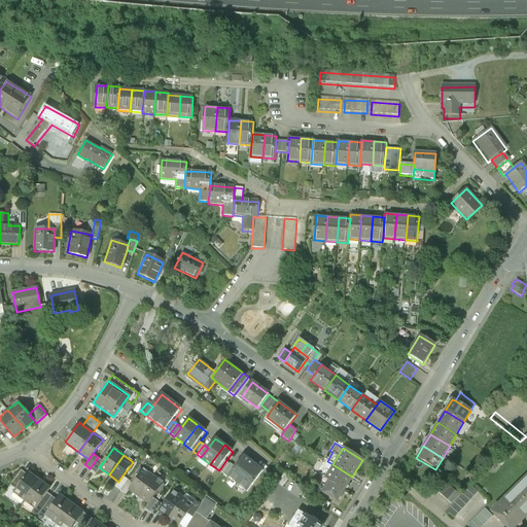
[(234,467),(226,477),(245,491),(260,470),(243,456),(234,467)]
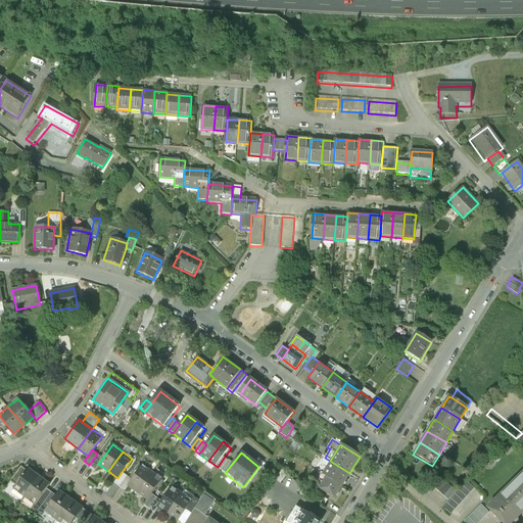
[(103,458),(97,454),(89,465),(95,469),(98,464),(103,458)]
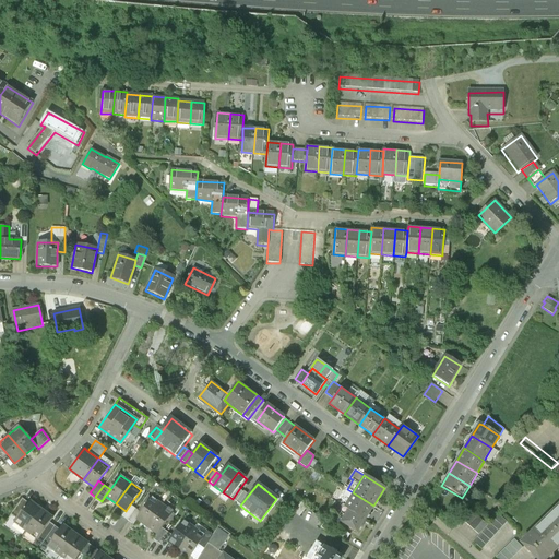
[(233,499),(236,502),(244,492),(239,489),(233,499)]
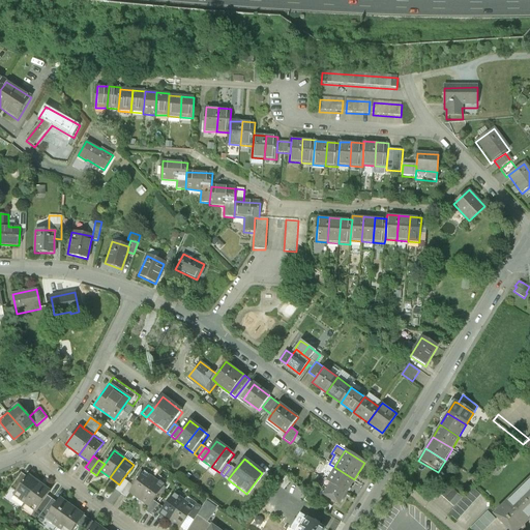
[(235,470),(231,467),(224,476),(228,479),(235,470)]
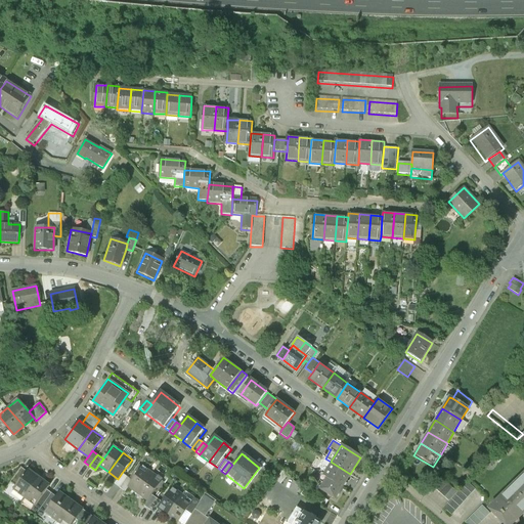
[(322,475),(326,477),(342,487),(350,474),(331,462),(322,475)]
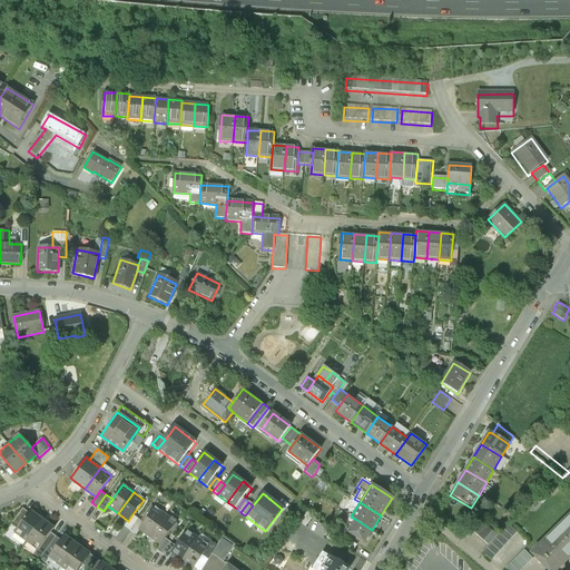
[(27,511),(22,508),(10,523),(16,528),(27,511)]
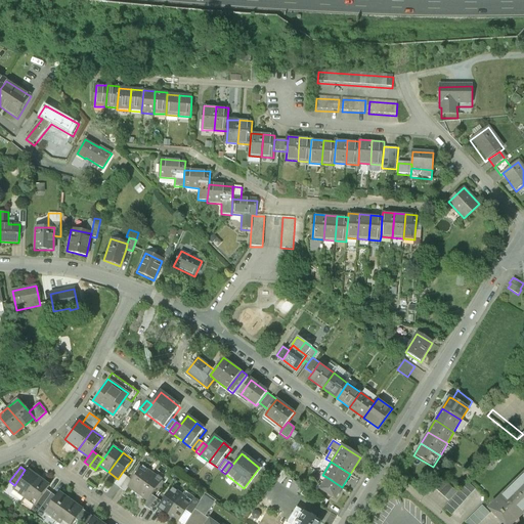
[(128,486),(138,493),(153,473),(143,467),(133,480),(128,486)]
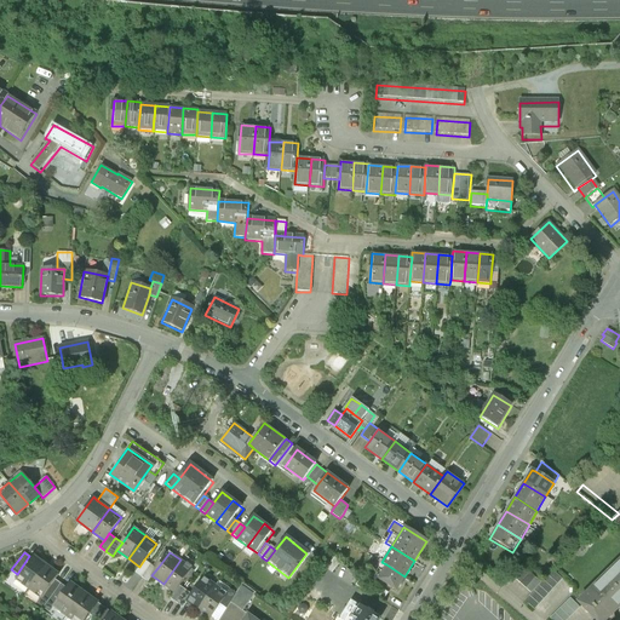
[(16,579),(29,587),(46,564),(33,555),(16,579)]
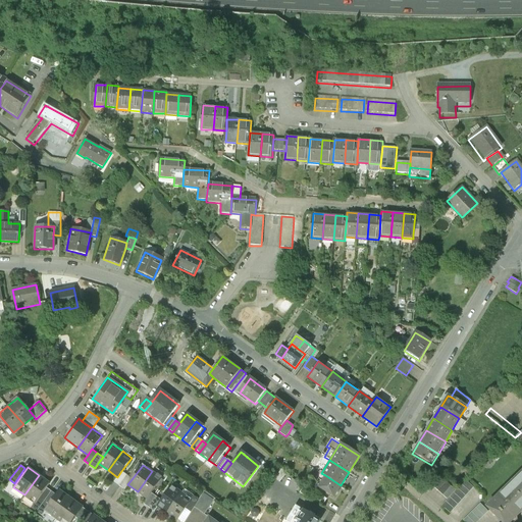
[(281,468),(274,477),(279,481),(286,472),(281,468)]
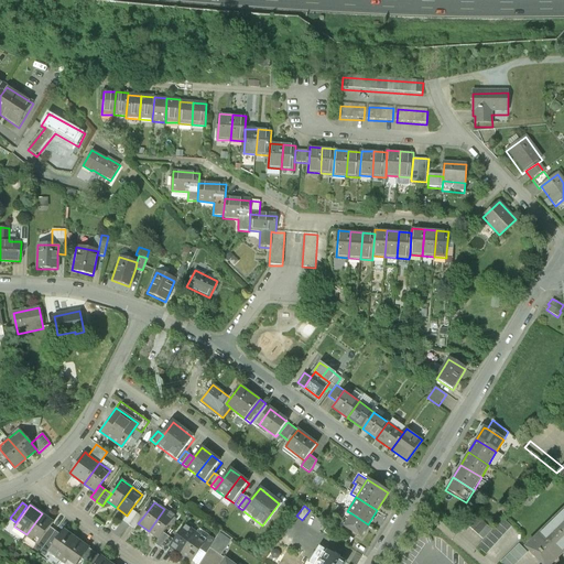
[(563,508),(554,518),(563,528),(563,508)]
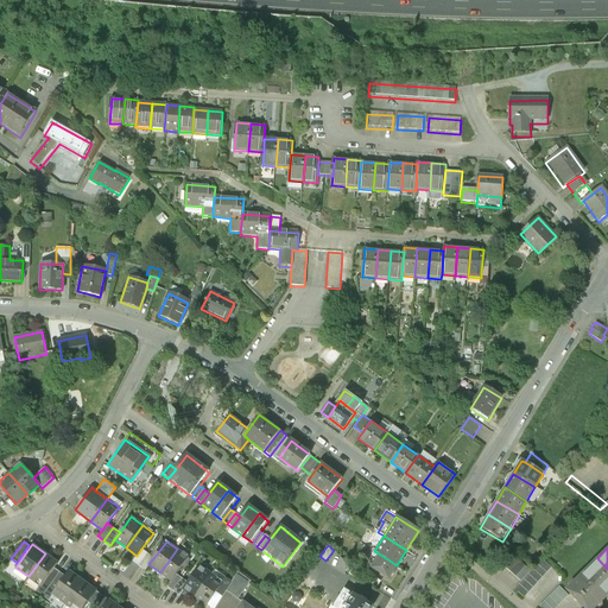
[(132,561),(138,565),(147,552),(141,549),(137,556),(132,561)]
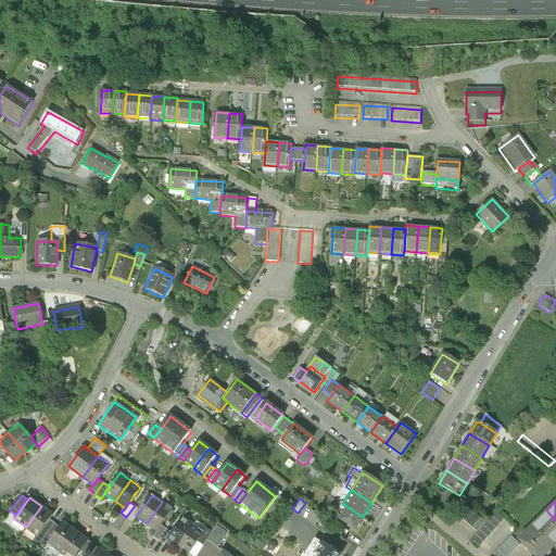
[(172,509),(162,502),(147,523),(156,530),(161,523),(172,509)]
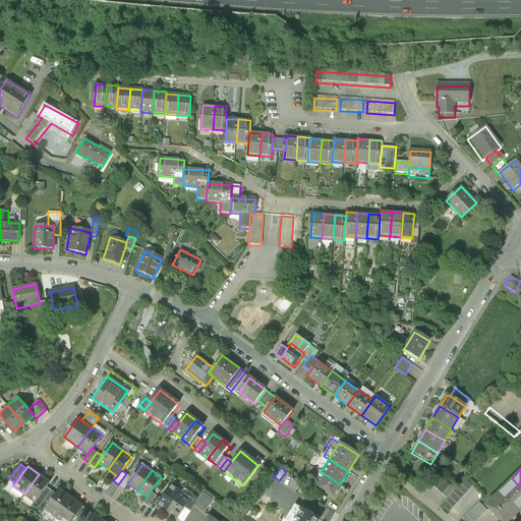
[(132,477),(126,473),(118,484),(124,488),(127,483),(132,477)]
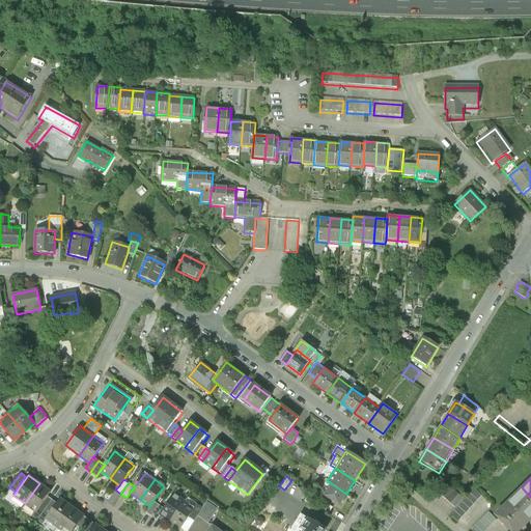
[(437,492),(455,508),(464,499),(445,482),(437,492)]
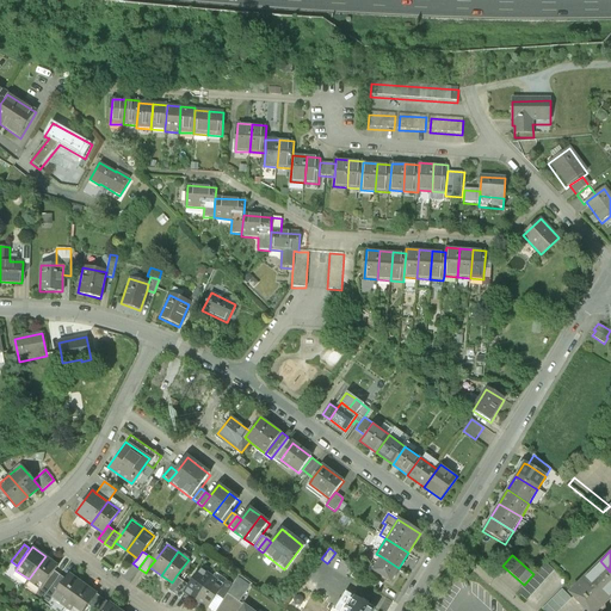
[(57,565),(45,556),(29,579),(41,588),(54,571),(57,565)]
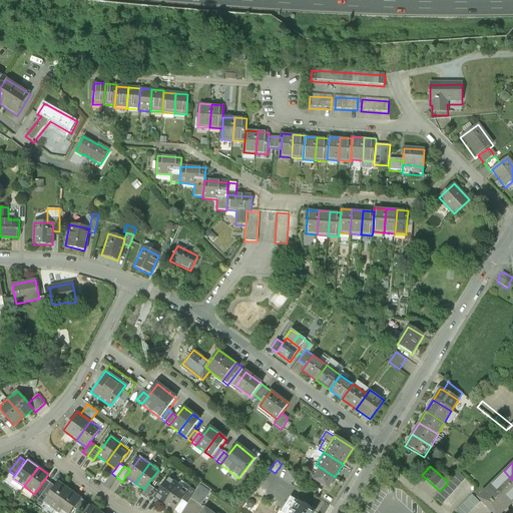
[(328,488),(335,477),(320,467),(313,479),(328,488)]
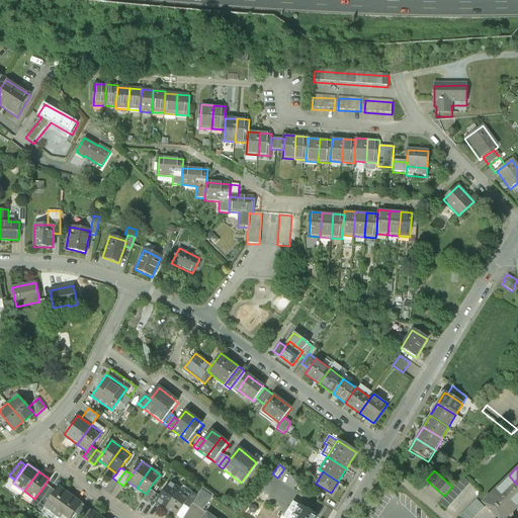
[(438,502),(446,509),(470,484),(462,476),(452,487),(444,496),(438,502)]
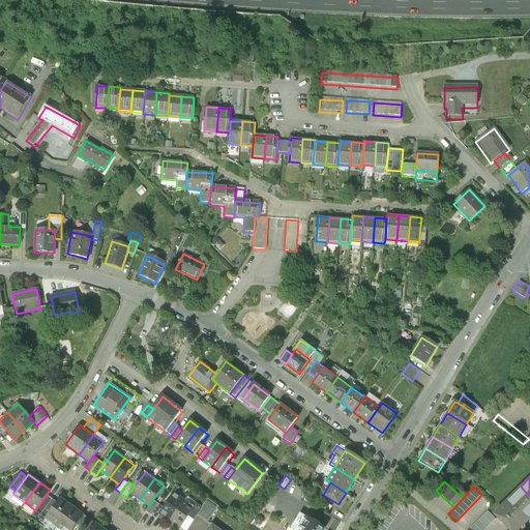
[(509,529),(519,529),(529,519),(529,496),(521,487),(494,513),(509,529)]
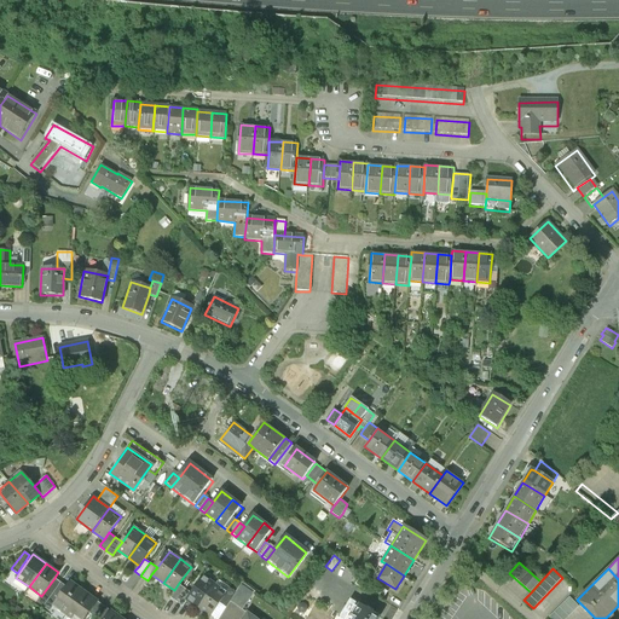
[(186,600),(198,608),(215,584),(203,576),(191,593),(186,600)]
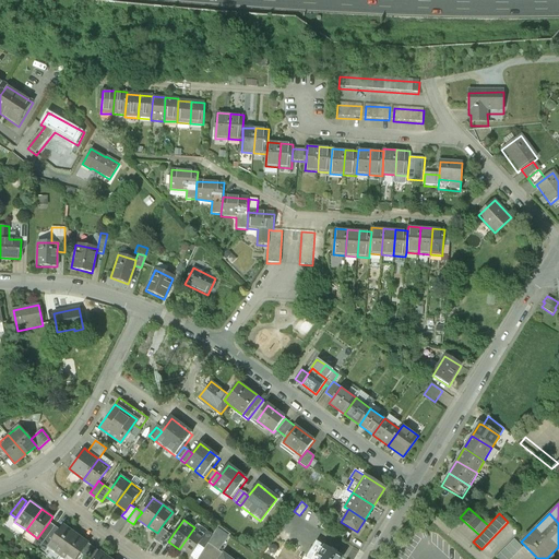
[(55,525),(49,522),(37,538),(43,542),(43,540),(55,525)]
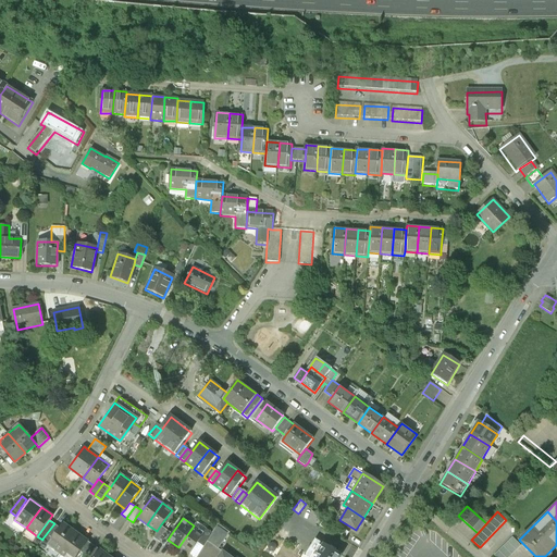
[(230,531),(217,522),(211,532),(207,541),(218,548),(230,531)]
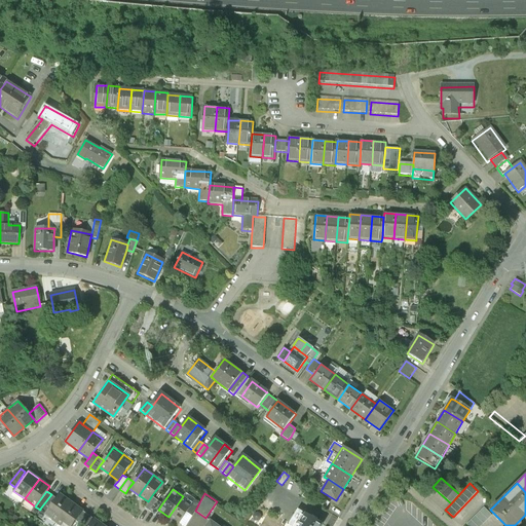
[(57,498),(51,494),(40,509),(46,513),(57,498)]
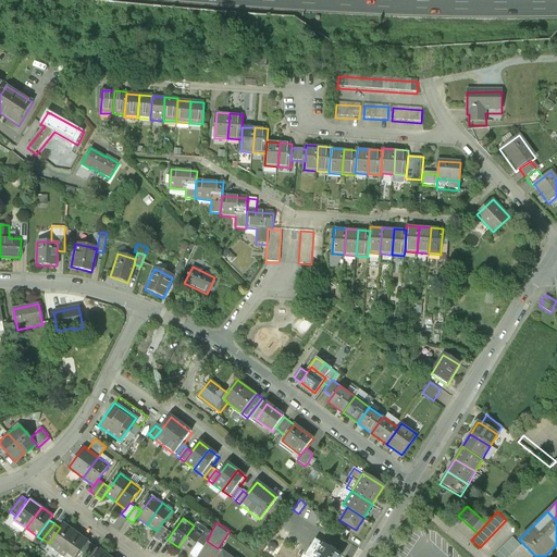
[(48,544),(60,553),(75,532),(63,523),(60,528),(49,543),(48,544)]
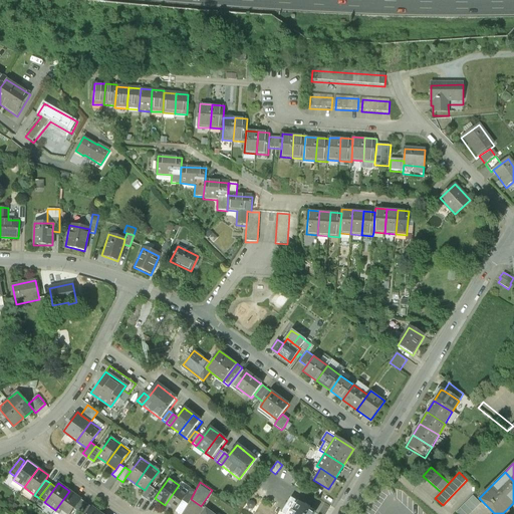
[(141,495),(146,499),(154,488),(149,484),(145,490),(141,495)]
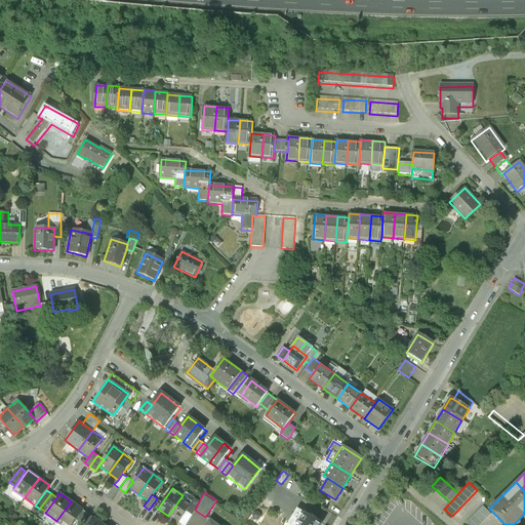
[(192,502),(183,495),(168,516),(176,523),(186,511),(192,502)]
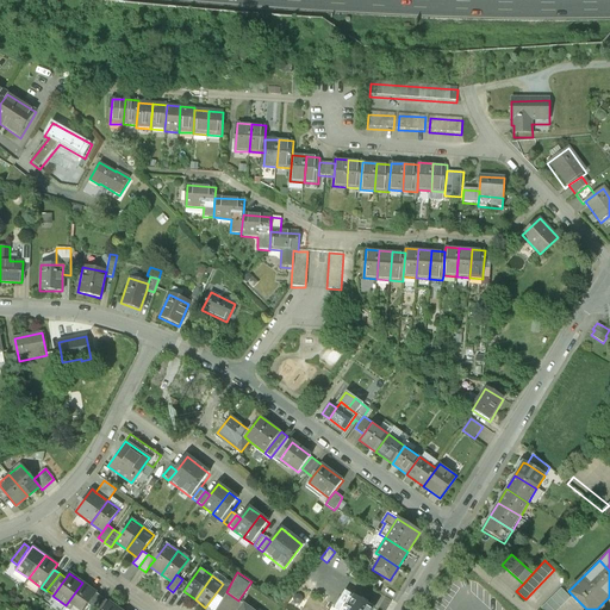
[(378,589),(381,583),(371,576),(367,582),(378,589)]
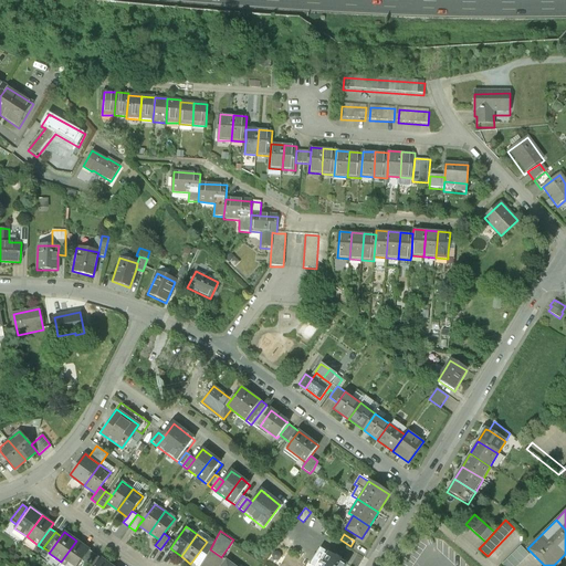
[(175,542),(169,537),(160,549),(166,554),(170,548),(175,542)]
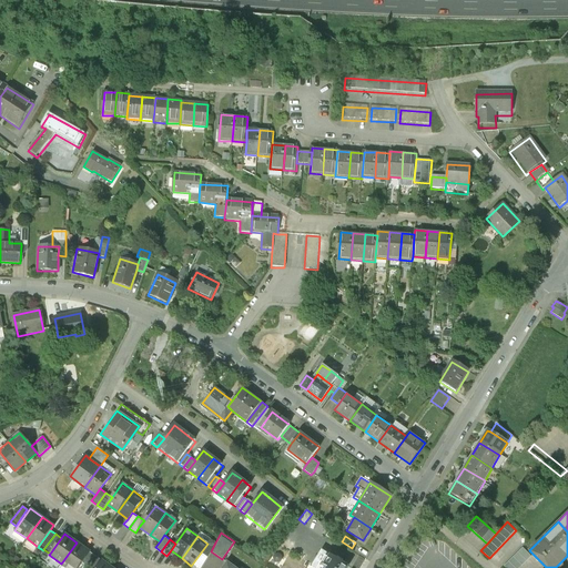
[(208,544),(201,553),(208,557),(211,551),(215,543),(211,539),(208,544)]
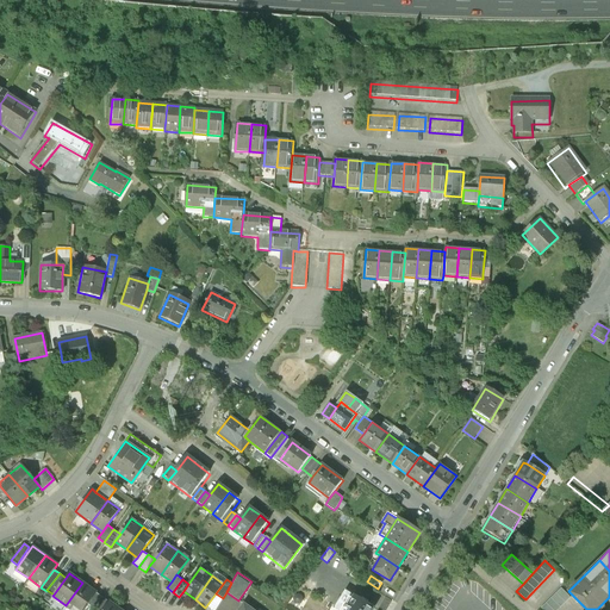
[(97,592),(82,583),(66,605),(72,609),(82,609),(88,604),(97,592)]
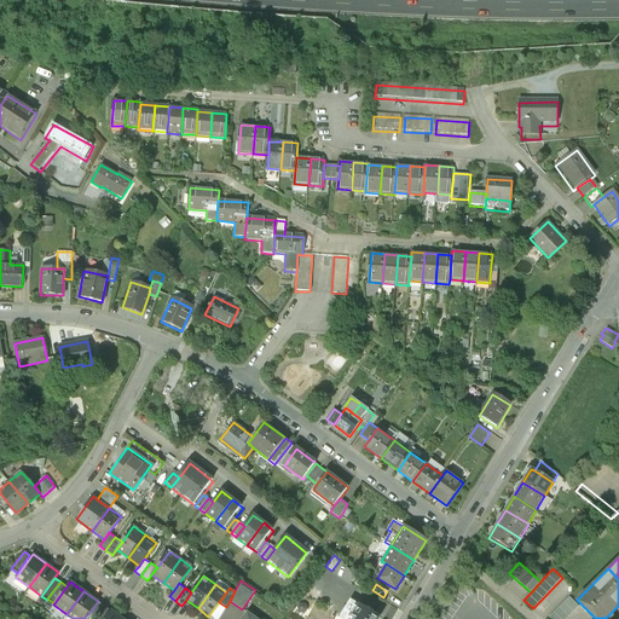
[(549,617),(550,618),(565,618),(579,606),(570,597),(549,617)]
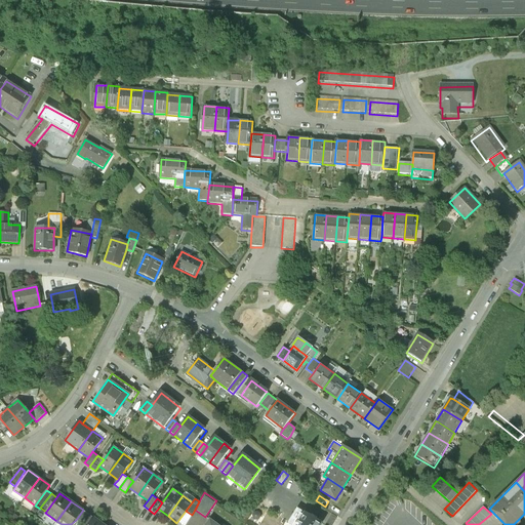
[(76,520),(80,523),(87,513),(83,510),(76,520)]
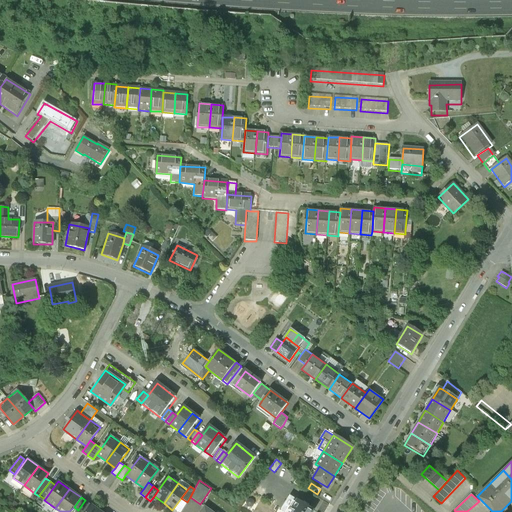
[(297,499),(288,511),(311,511),(313,509),(297,499)]
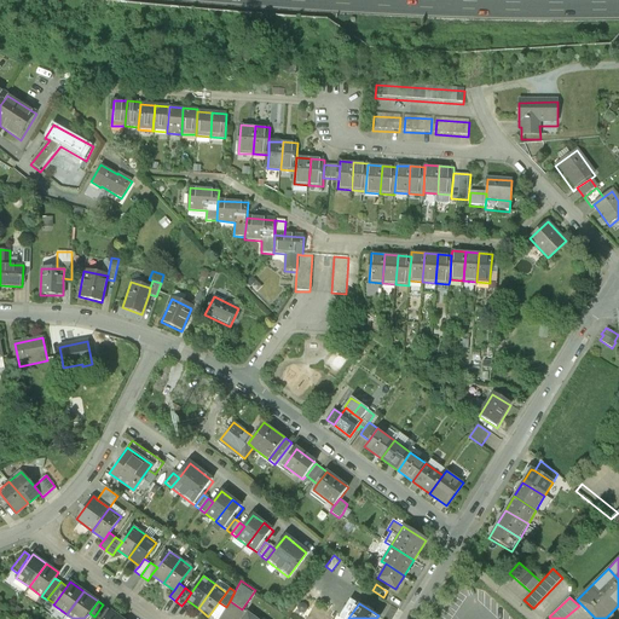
[(99,618),(108,608),(103,605),(94,617),(97,618),(99,618)]
